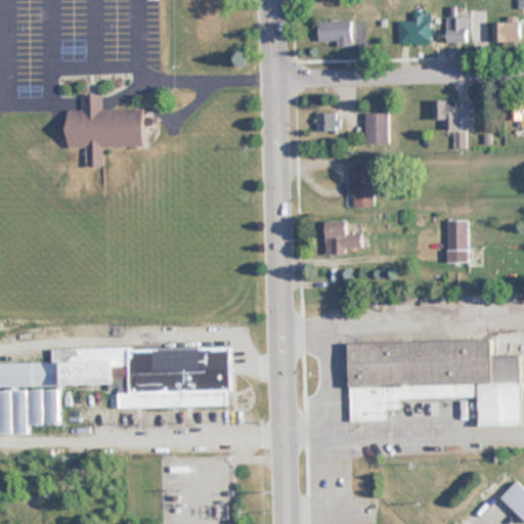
[(218,33),(226,33),(226,11),(197,11),(197,42),(218,42),(218,33)]
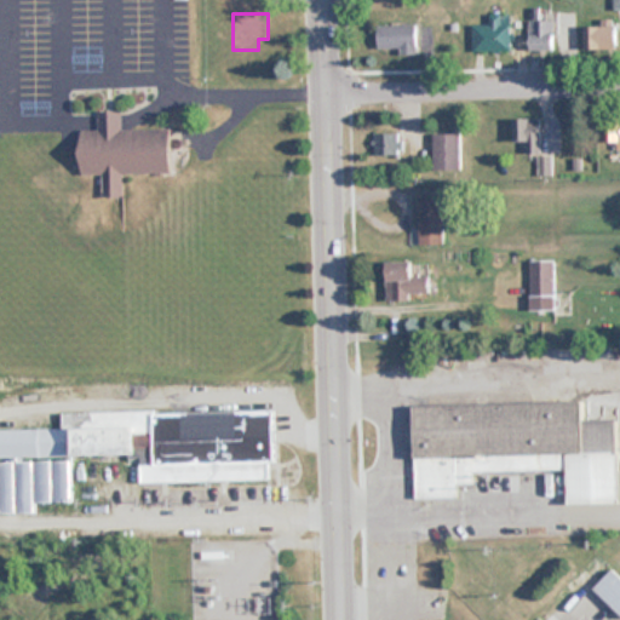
[(512,50),(512,15),(491,15),(491,26),(474,26),(474,50),(512,50)]
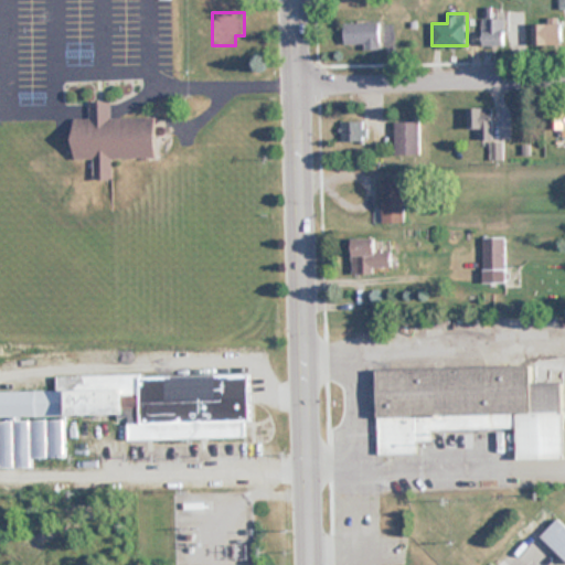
[(483,45),(508,45),(508,18),(483,18),(483,45)]
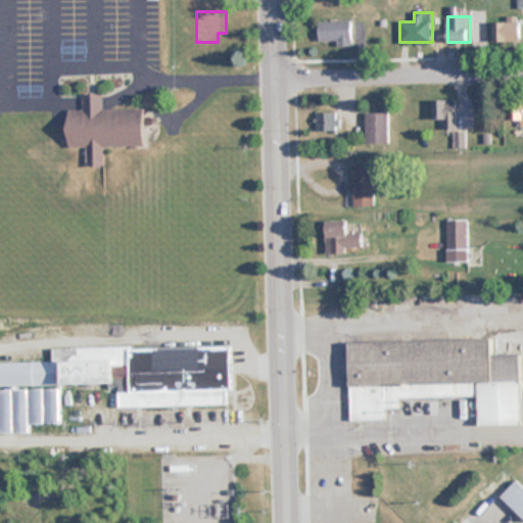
[(319,21),(319,42),(339,42),(339,46),(354,46),(354,21),(319,21)]
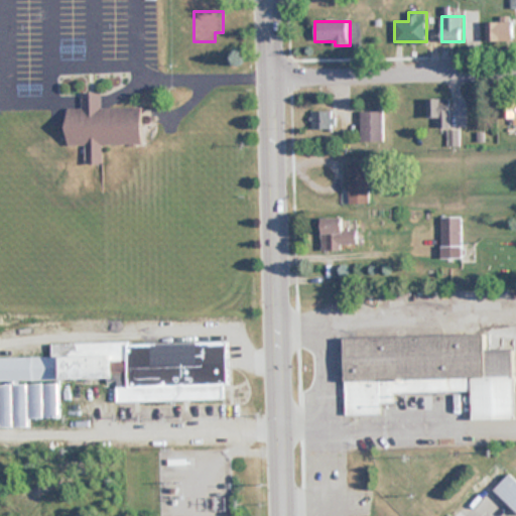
[(489,22),(489,43),(514,43),(514,22),(489,22)]
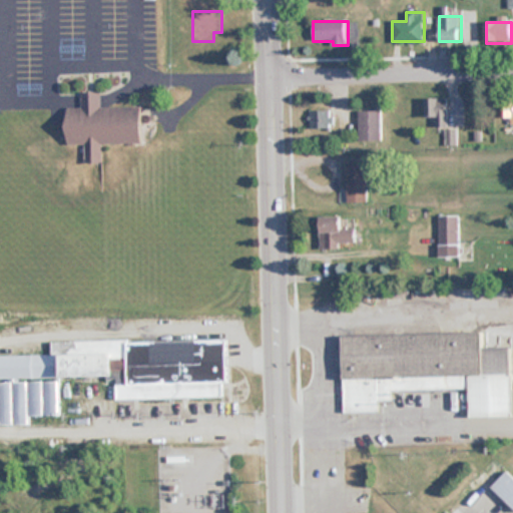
[(104,144),(146,145),(146,107),(102,107),(102,93),(83,93),(83,108),(70,108),(70,144),(88,144),(88,163),(104,163),(104,144)]
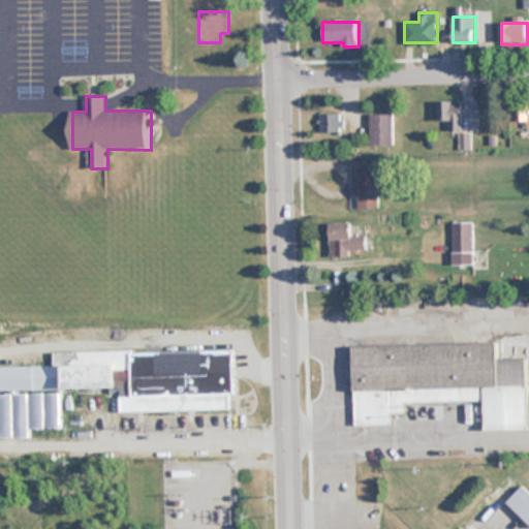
[(528,99),(518,99),(518,127),(528,126),(528,99)]
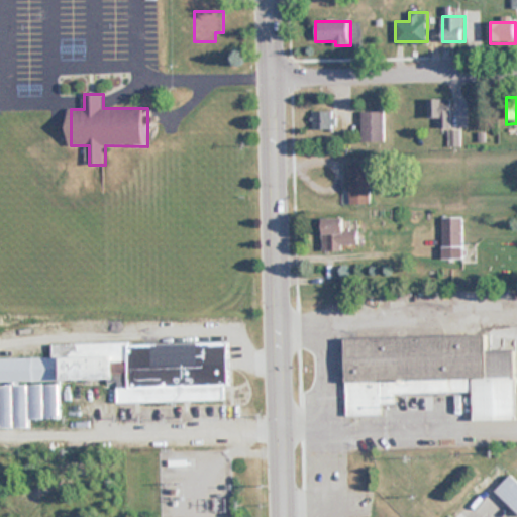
[(439,127),(450,127),(450,99),(429,99),(429,118),(439,118),(439,127)]
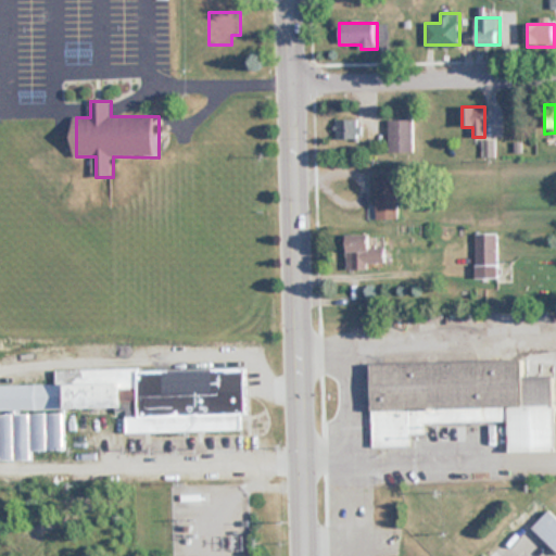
[(336,121),(336,140),(359,140),(359,121),(336,121)]
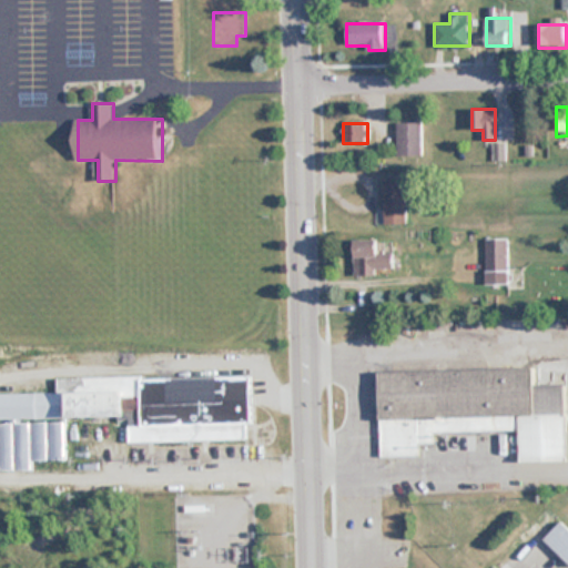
[(397,156),(423,156),(423,123),(397,123),(397,156)]
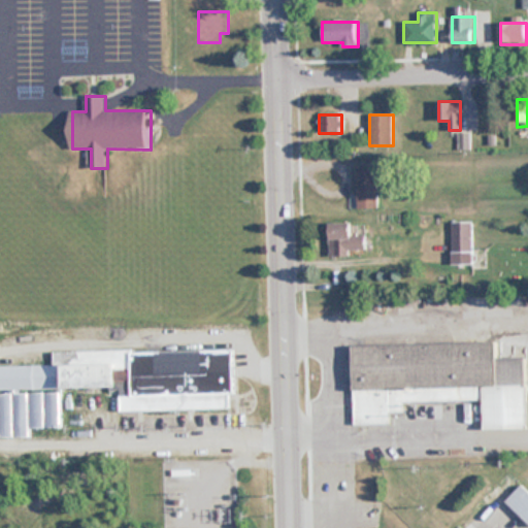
[(380,168),(358,168),(358,208),(380,208),(380,168)]
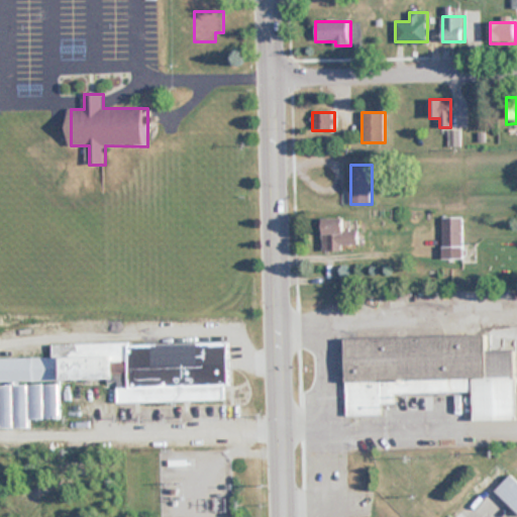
[(462,217),(442,217),(442,259),(462,259),(462,217)]
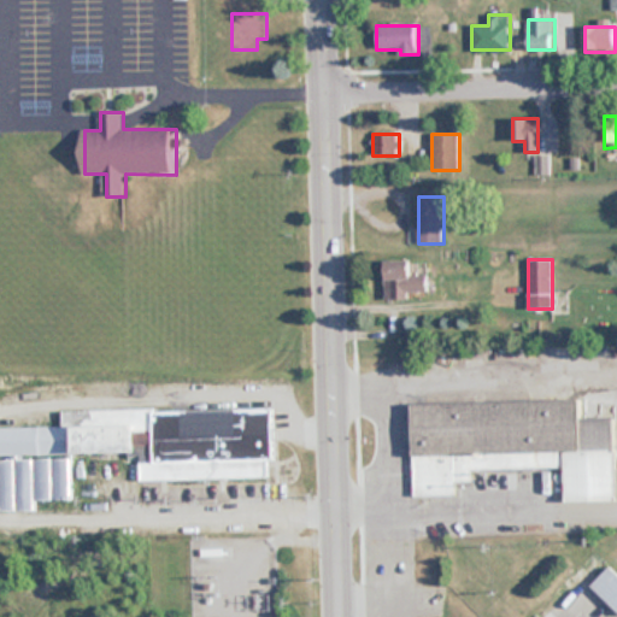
[(412,299),(412,294),(430,294),(432,274),(416,272),(416,262),(387,262),(387,299),(412,299)]
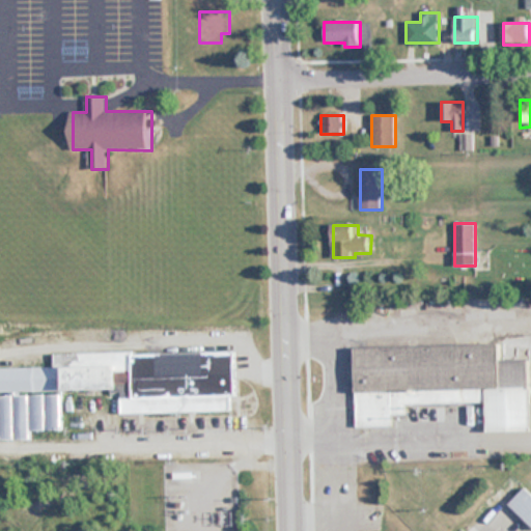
[(355,346),(356,425),(392,425),(391,414),(406,414),(406,403),(486,401),(486,429),(530,428),(530,359),(502,360),(502,344),(355,346)]
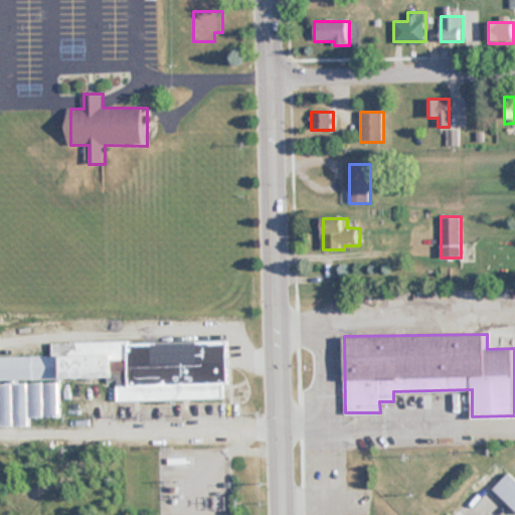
[(117,401),(224,399),(224,385),(229,385),(229,340),(50,344),(51,356),(0,356),(0,425),(29,425),(29,417),(60,416),(59,381),(116,380),(117,401)]
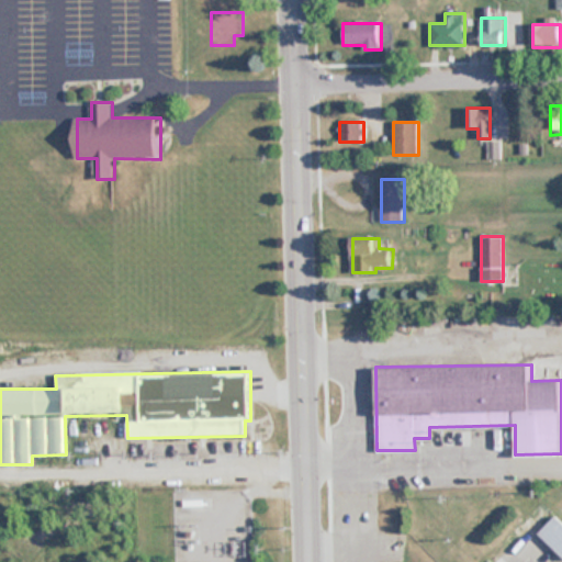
[(561,520),(555,514),(539,531),(561,554),(561,520)]
